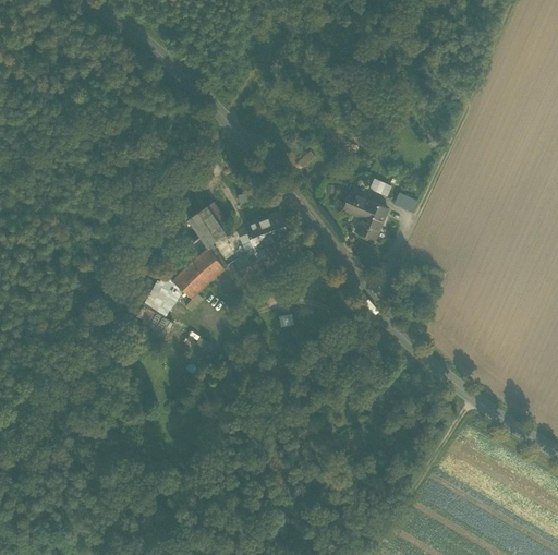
[(310,153),(296,164),(302,169),(315,159),(310,153)]
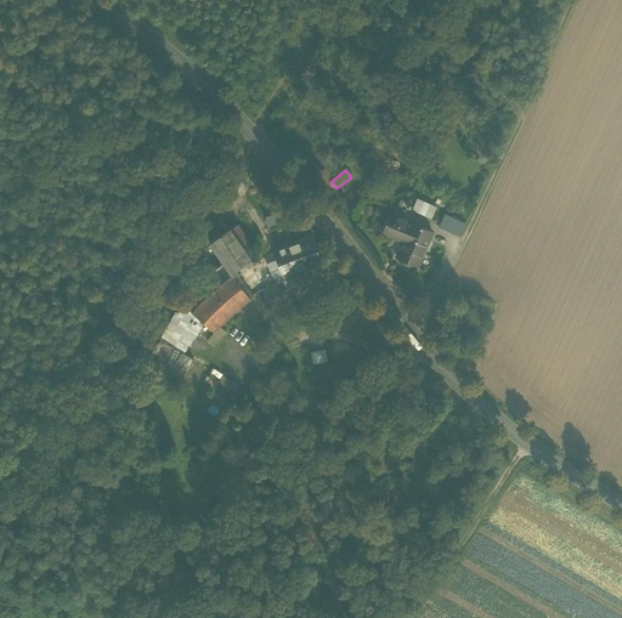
[(418,198),(412,210),(431,219),(437,207),(418,198)]
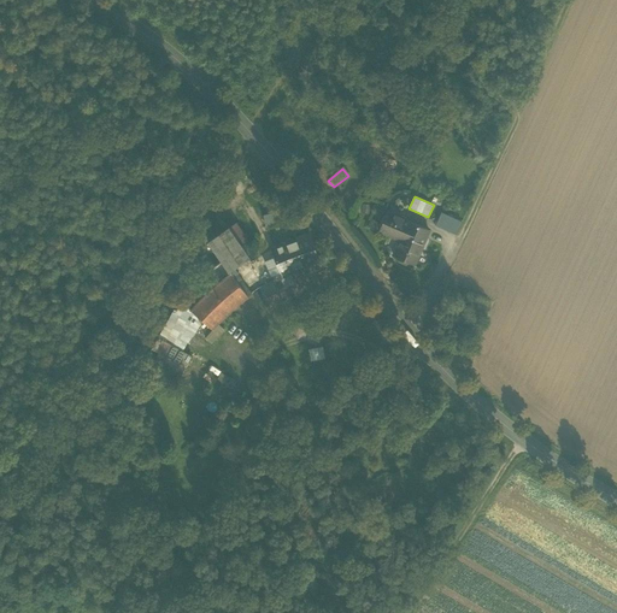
[(429,230),(387,212),(386,216),(382,217),(378,225),(381,228),(380,231),(400,240),(393,255),(413,264),(429,230)]
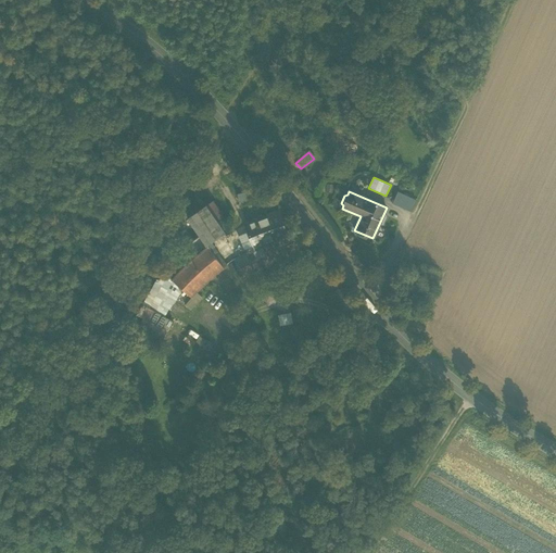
[(416,201),(396,192),(391,203),(411,212),(416,201)]
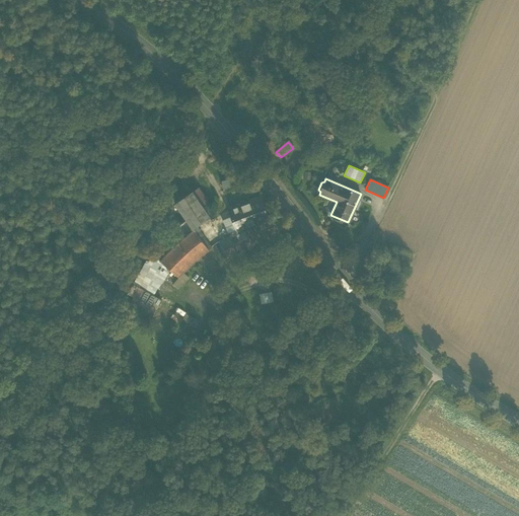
[(232,180),(222,183),(224,192),(234,190),(232,180)]
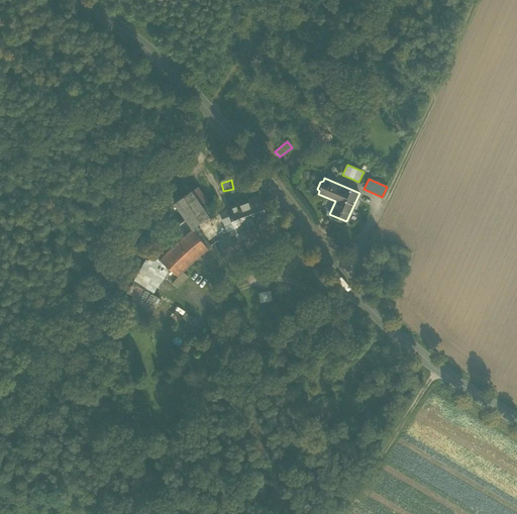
[(198,189),(192,193),(202,208),(209,204),(198,189)]
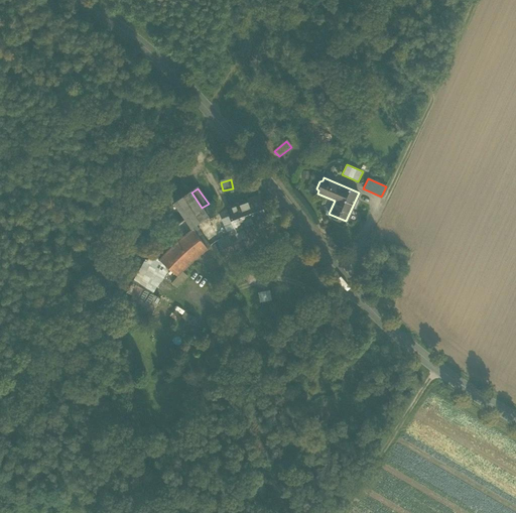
[(185,219),(191,228),(208,216),(202,208),(191,193),(175,204),(185,219)]
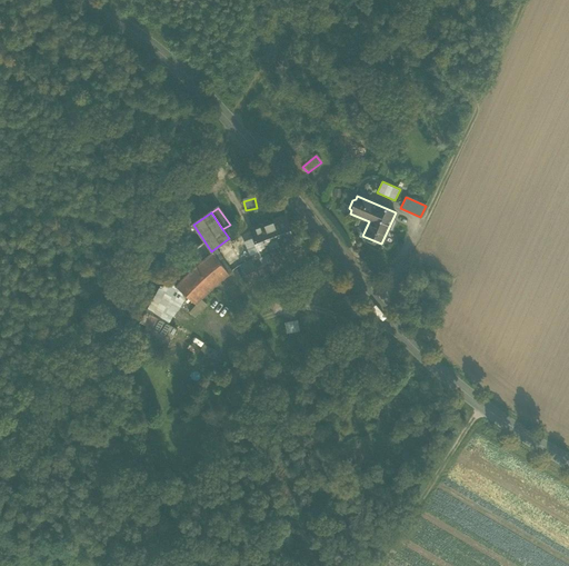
[(270,222),(259,228),(260,229),(251,232),(255,239),(246,244),(252,257),(260,254),(261,256),(270,250),(271,251),(282,246),(295,241),(286,216),(270,222)]
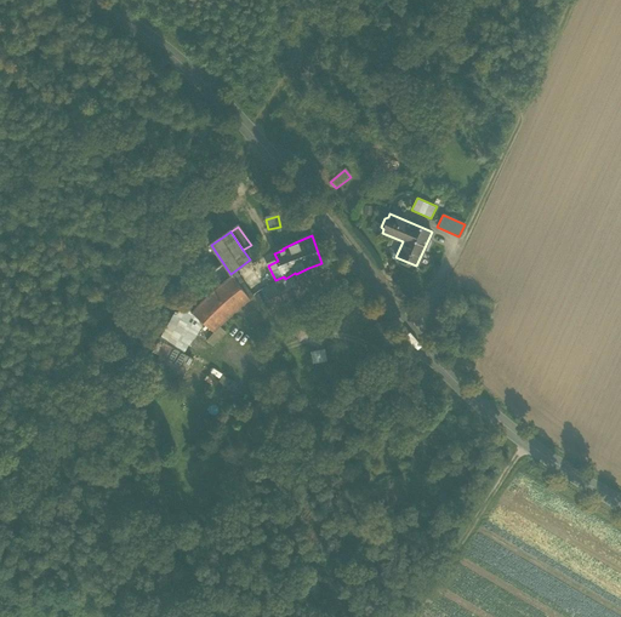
[(209,260),(204,264),(211,273),(216,268),(209,260)]
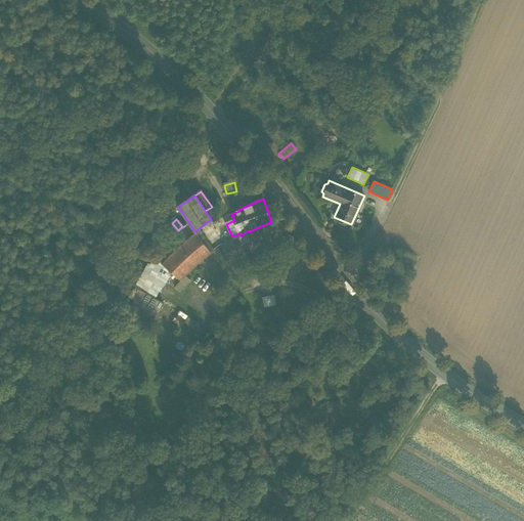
[(182,226),(178,230),(180,233),(173,240),(179,247),(195,232),(194,231),(188,222),(182,226)]
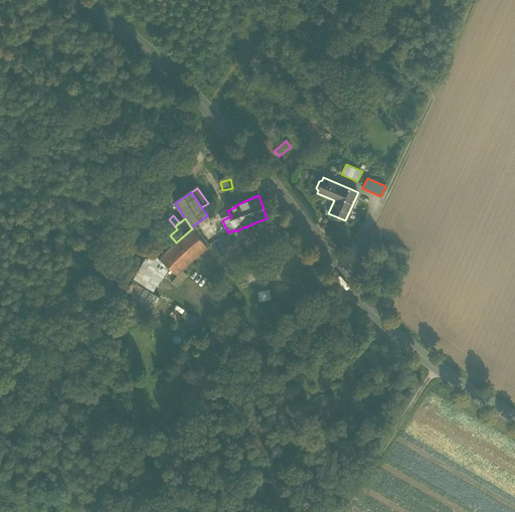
[(192,228),(176,242),(169,249),(185,267),(192,260),(207,247),(192,228)]
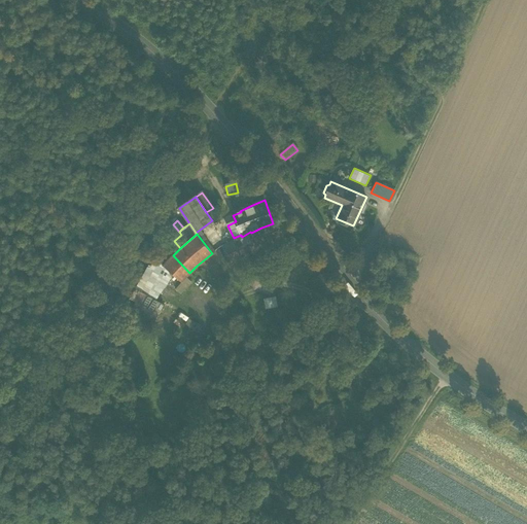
[(189,273),(173,255),(163,266),(172,273),(181,281),(189,273)]
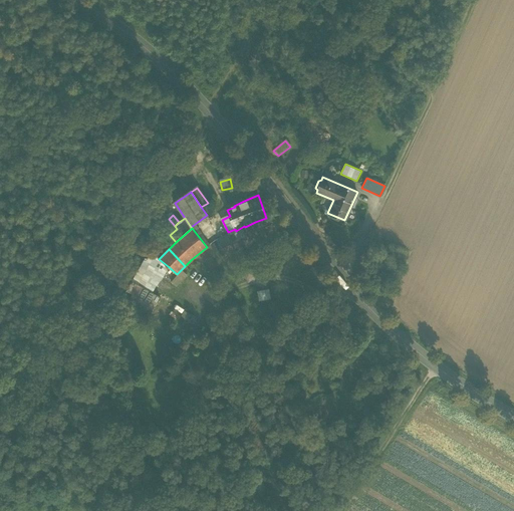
[(153,253),(133,279),(152,292),(168,266),(159,259),(153,253)]
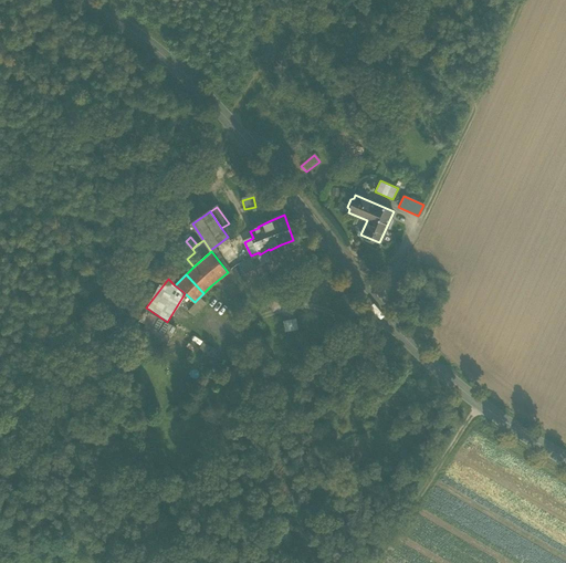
[(177,327),(167,322),(146,308),(138,320),(147,325),(144,331),(167,343),(177,327)]
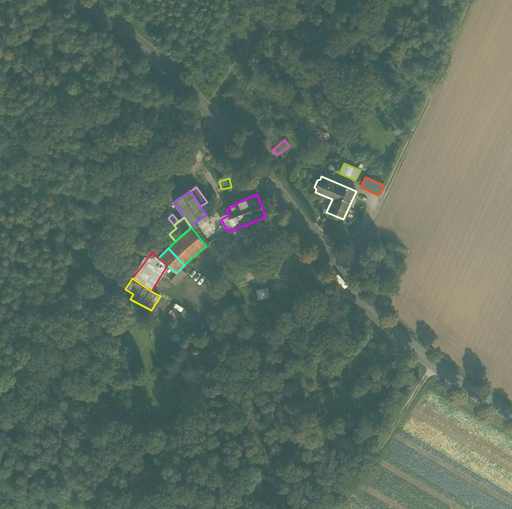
[(257,289),(258,299),(270,297),(269,287),(257,289)]
